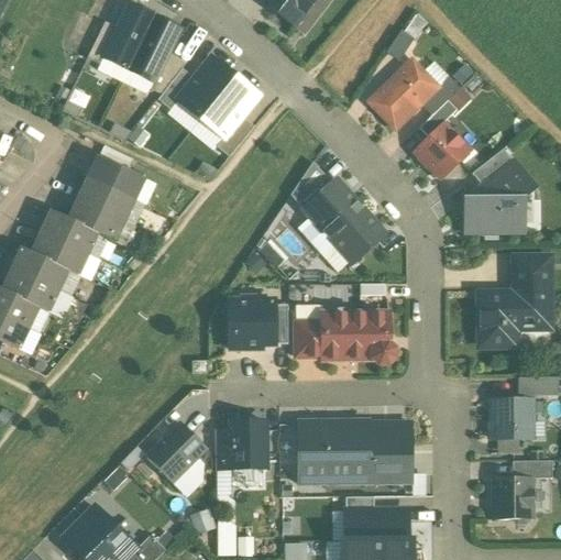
[(263,0),(295,25),(315,0),(263,0)]
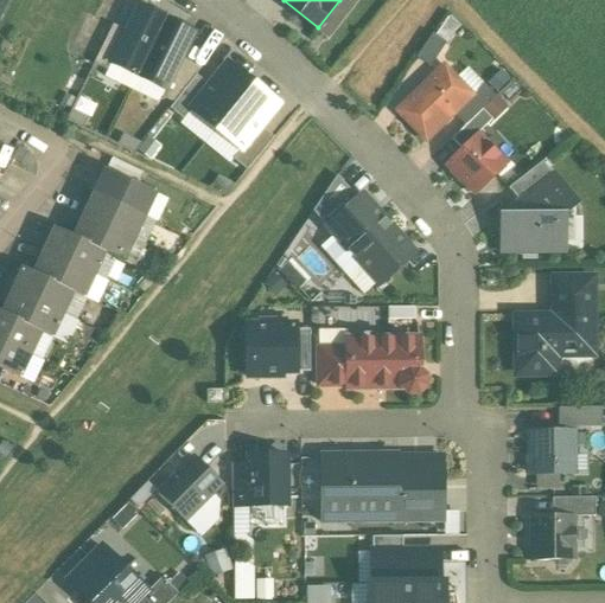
[(127,29),(112,61),(113,62),(140,75),(167,18),(140,4),(127,29)]
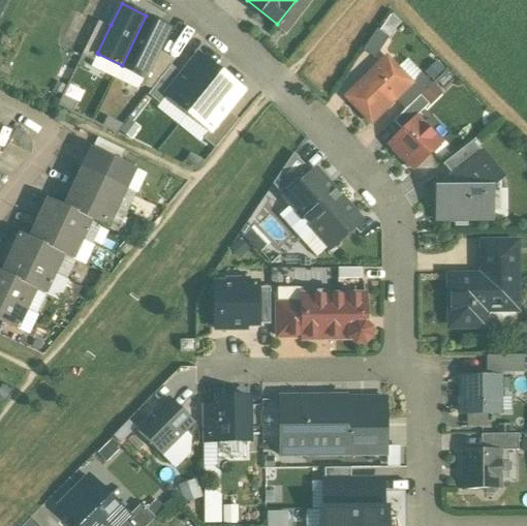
[(171,27),(146,16),(122,65),(145,76),(146,76),(159,50),(171,27)]
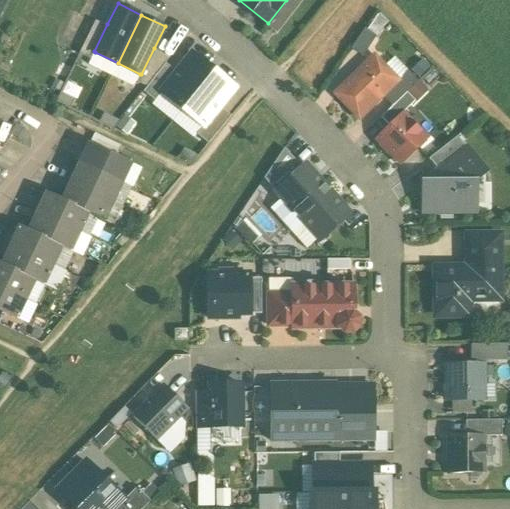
[(97,19),(81,52),(93,57),(95,52),(94,51),(107,24),(97,19)]
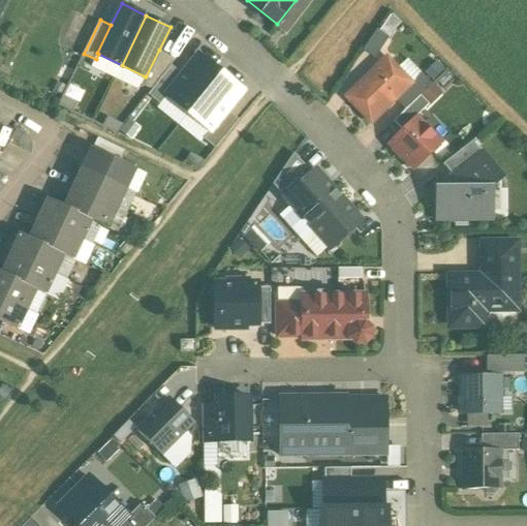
[(378,28),(365,49),(376,57),(391,36),(378,28)]
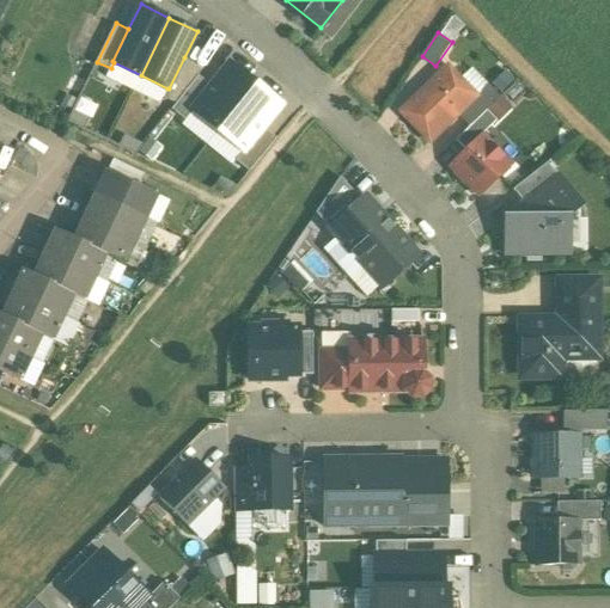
[(205,67),(184,57),(169,88),(168,88),(164,96),(177,102),(200,74),(205,67)]
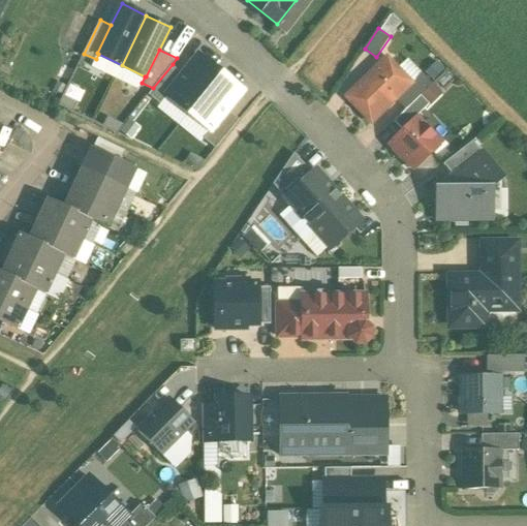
[(221,72),(199,54),(184,73),(167,93),(168,94),(190,112),(221,72)]
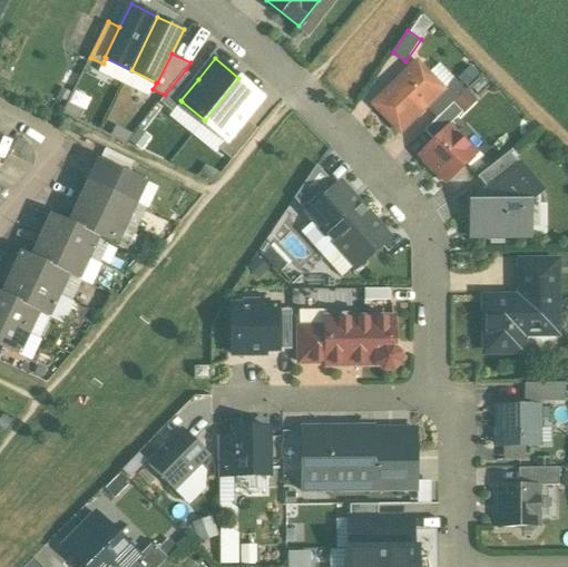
[(418,60),(374,103),(402,132),(428,106),(446,88),(418,60)]
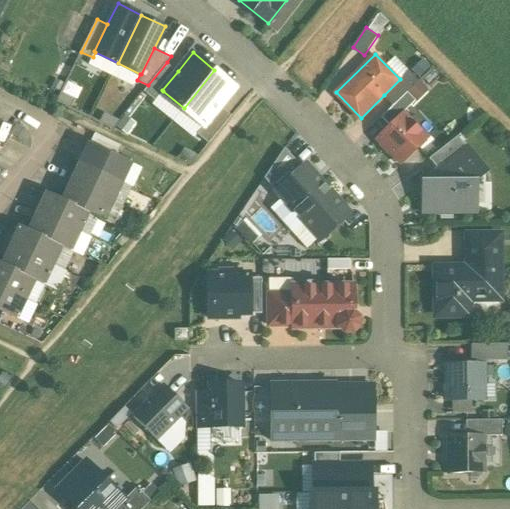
[(178,71),(167,62),(148,85),(145,90),(156,99),(163,91),(162,90),(178,71)]
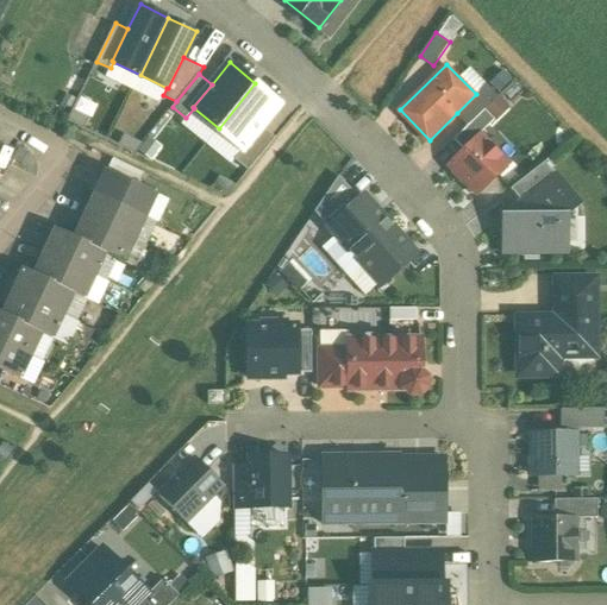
[(255,83),(219,128),(243,149),(244,150),(263,126),(281,104),(255,83)]
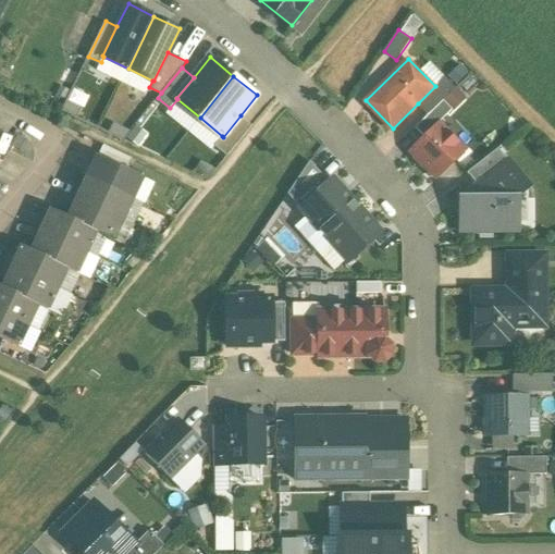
[(435,86),(418,103),(429,114),(444,99),(457,87),(446,76),(435,86)]
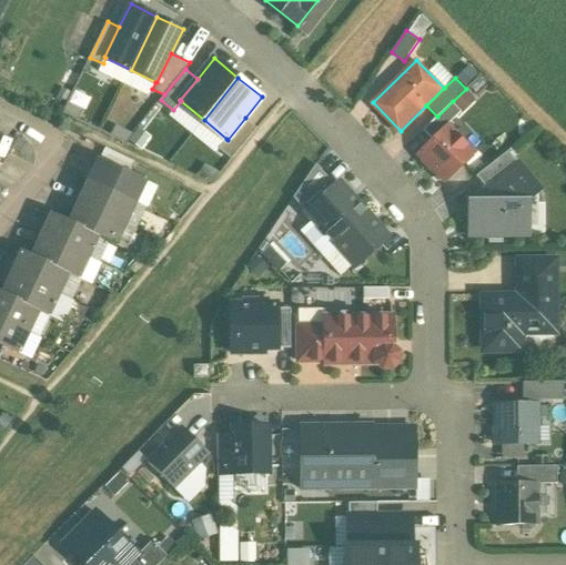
[(73,88),(68,110),(86,114),(91,92),(73,88)]
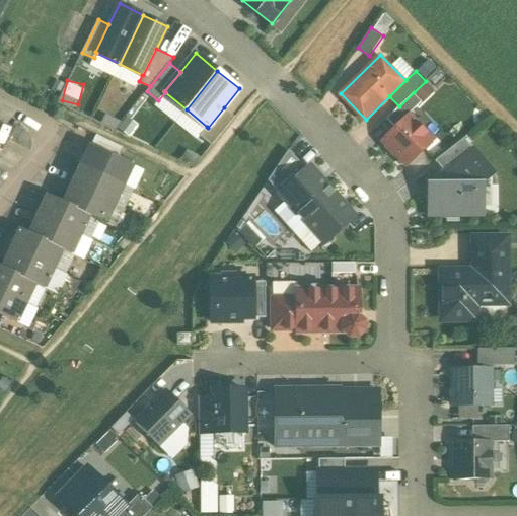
[(399,106),(387,118),(396,127),(409,114),(422,101),(414,92),(399,106)]
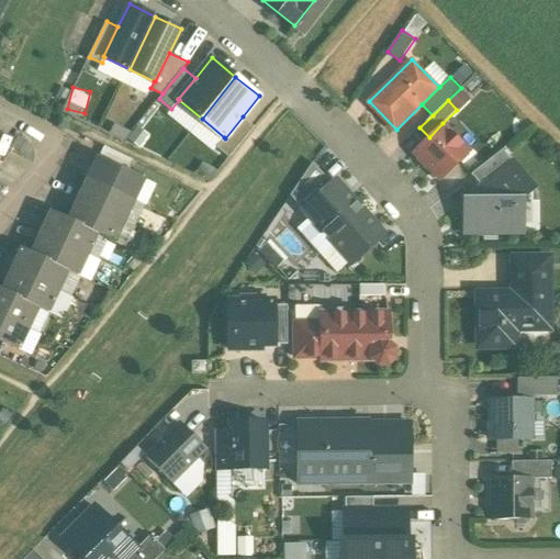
[(243,116),(225,138),(224,137),(217,146),(230,156),(255,126),(243,116)]
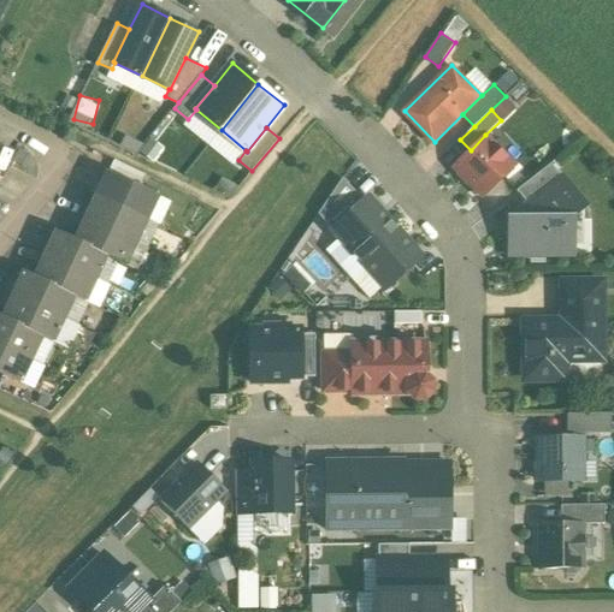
[(515,166),(485,135),(471,150),(455,165),(485,196),(515,166)]
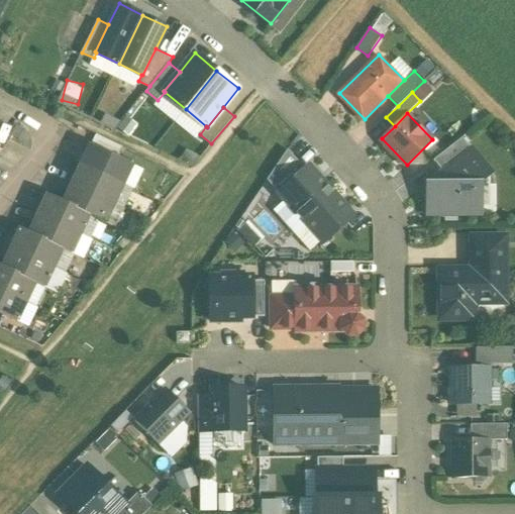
[(122,146),(97,134),(92,144),(117,156),(122,146)]
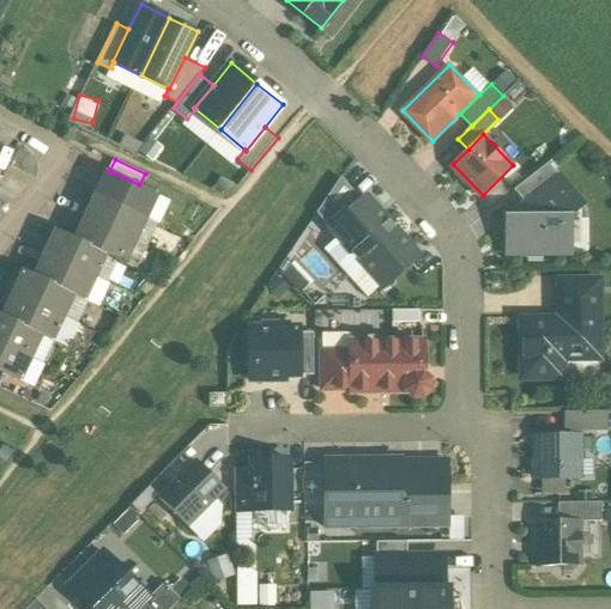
[(514,188),(524,199),(558,170),(550,159),(514,188)]
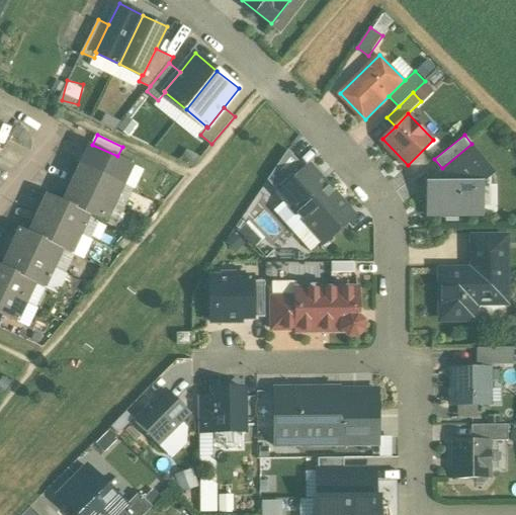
[(492,168),(471,144),(442,168),(436,173),(440,178),(479,178),(492,168)]
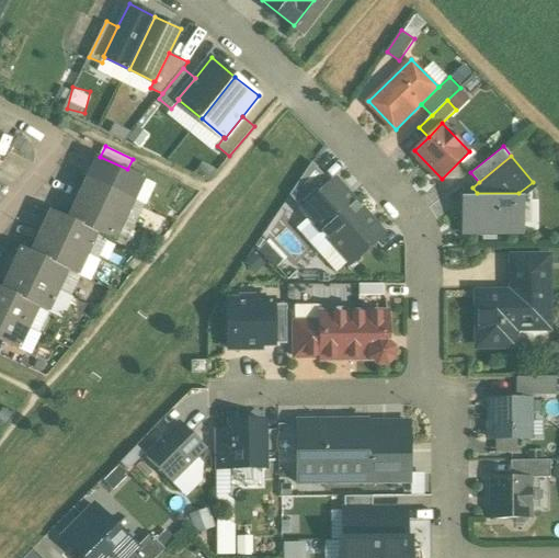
[(100,157),(90,178),(135,200),(145,178),(127,169),(100,157)]
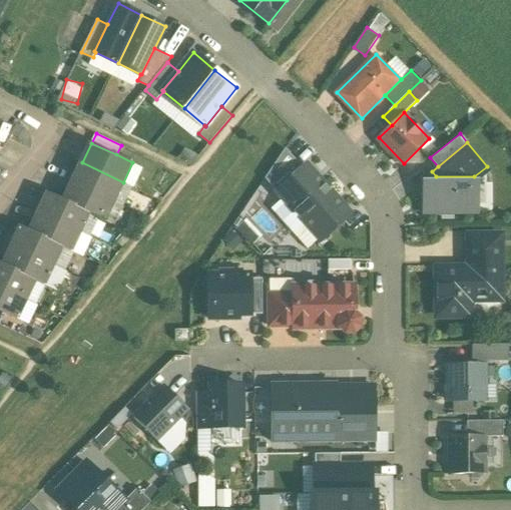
[(287,147),(266,177),(278,190),(304,166),(287,147)]
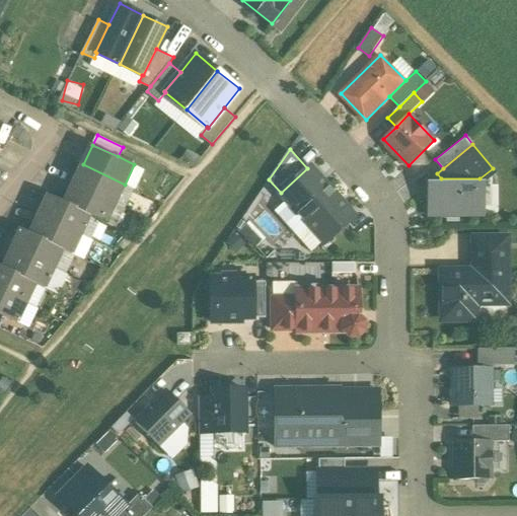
[(125,185),(83,164),(74,183),(116,203),(125,185)]
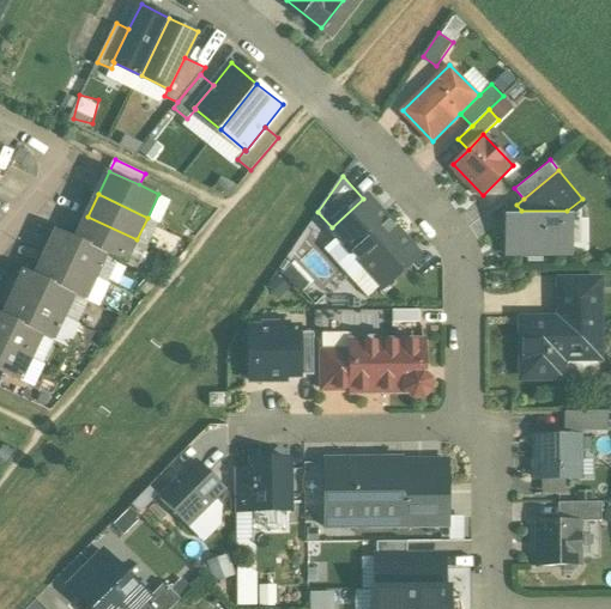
[(399,231),(368,195),(363,199),(332,227),(343,239),(339,243),(349,254),(352,250),(364,263),(399,231)]
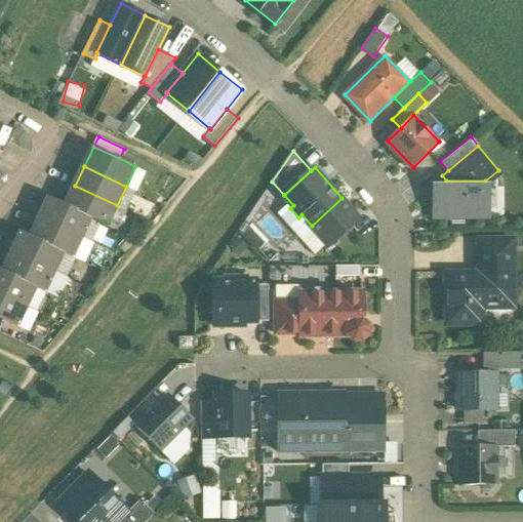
[(446,181),(430,181),(430,217),(489,217),(489,181),(485,181),(446,181)]
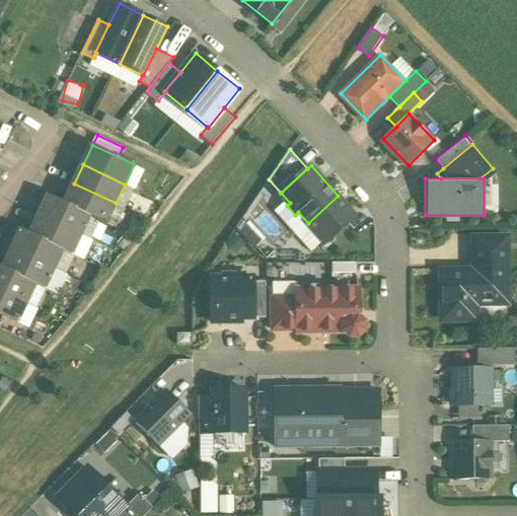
[(116,203),(74,183),(65,203),(90,215),(106,222),(116,203)]
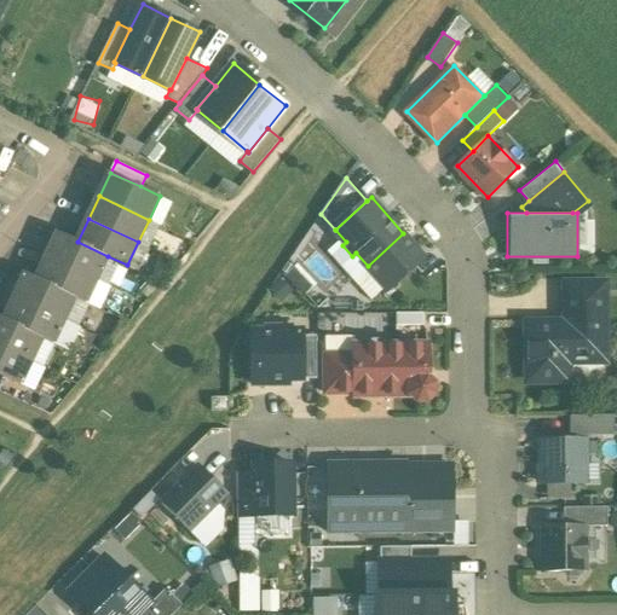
[(78,242),(58,232),(47,255),(97,279),(108,256),(78,242)]
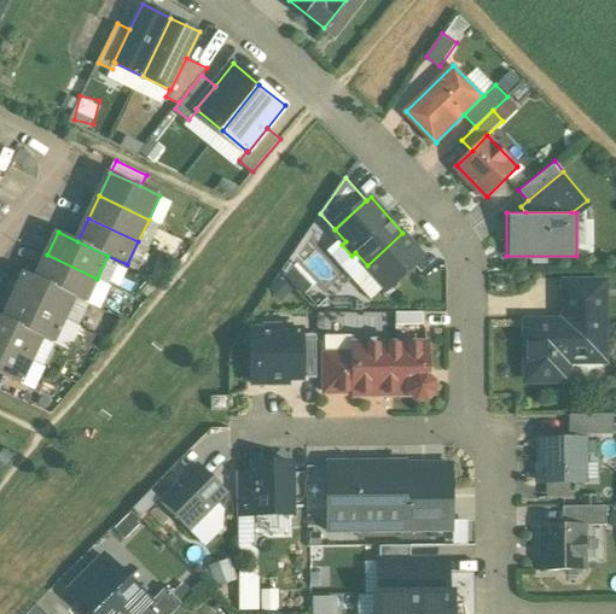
[(402,233),(367,265),(388,288),(424,256),(402,233)]
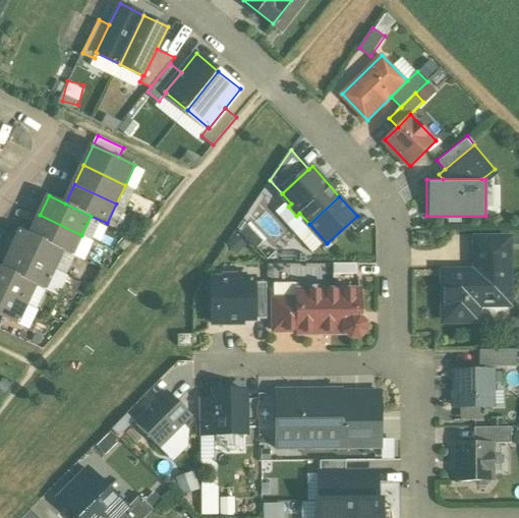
[(81,235),(40,215),(32,234),(63,249),(72,254),(81,235)]
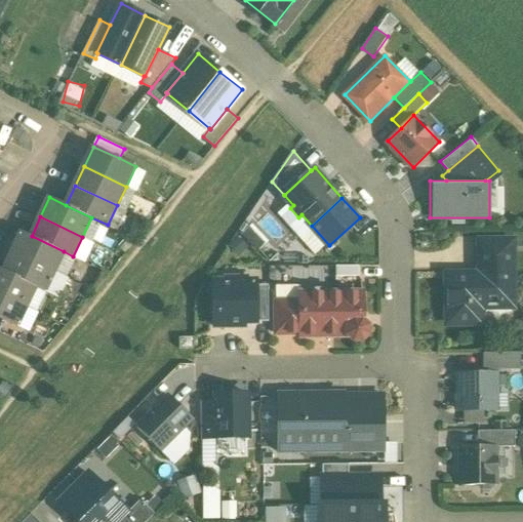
[(32,236),(23,232),(13,251),(54,271),(64,251),(32,236)]
